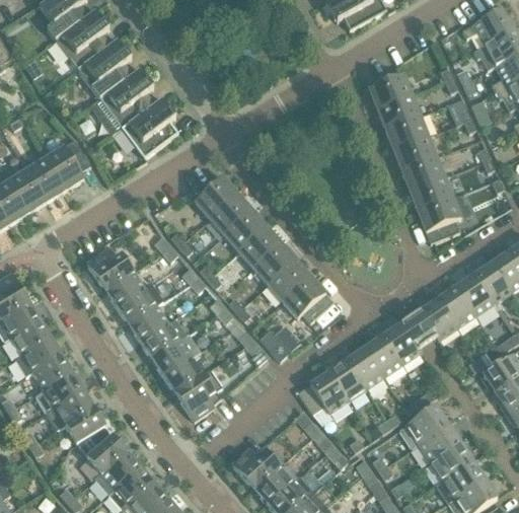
[(46,28),(55,40),(89,14),(88,14),(81,4),(86,0),(45,0),(39,5),(53,23),(46,28)]
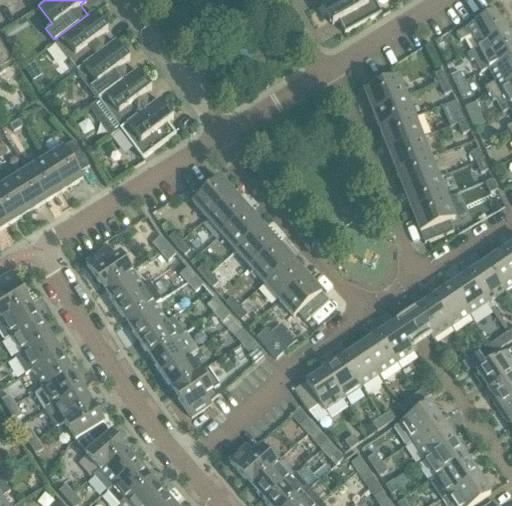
[(320,0),(331,21),(337,18),(344,30),(381,10),(375,0),(320,0)]
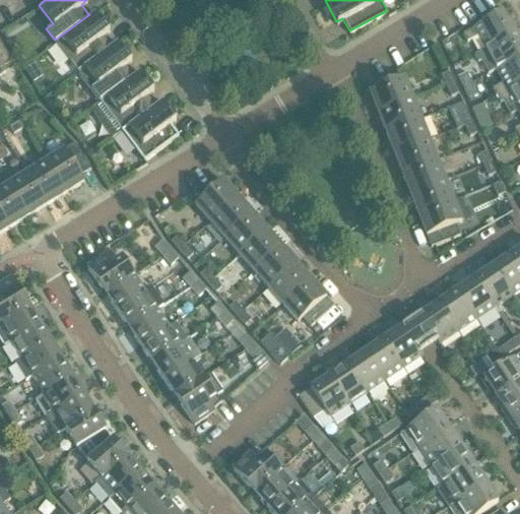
[(477,33),(484,46),(515,29),(509,19),(511,18),(506,7),(462,30),(467,39),(477,33)]
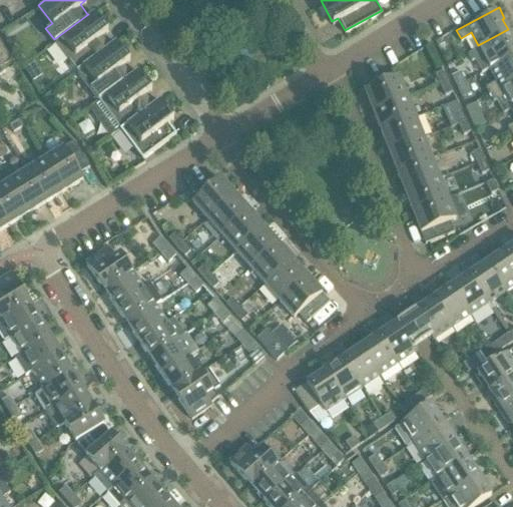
[(54,39),(76,68),(109,43),(102,33),(107,29),(93,9),(87,14),(88,14),(54,39)]
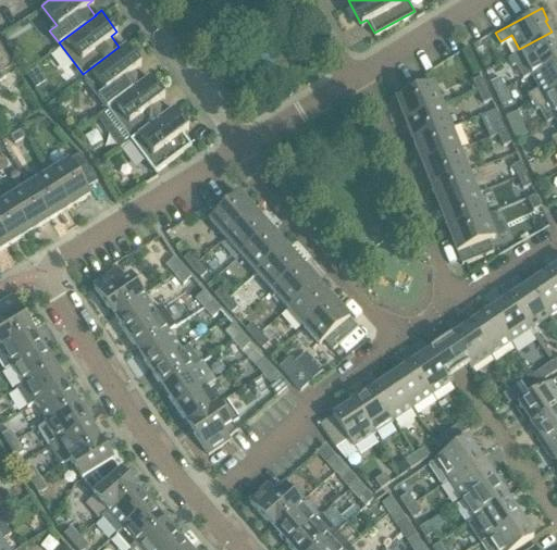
[(523,57),(531,71),(556,55),(556,41),(552,32),(519,49),(507,55),(511,63),(523,57)]
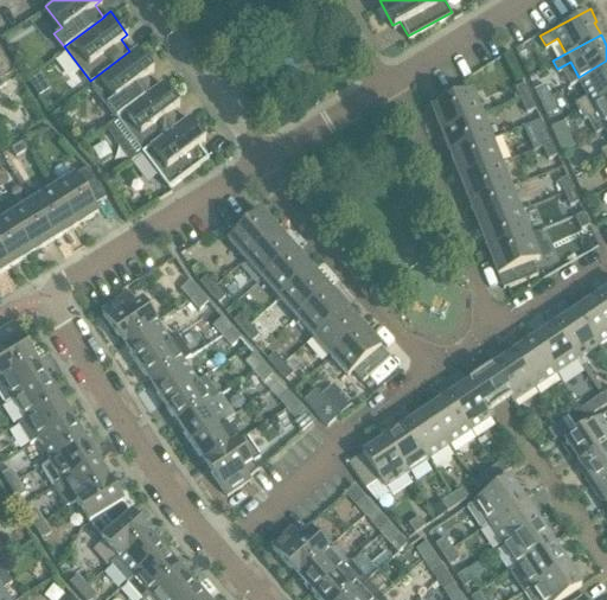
[(0,84),(6,82),(1,75),(13,68),(0,45),(0,84)]
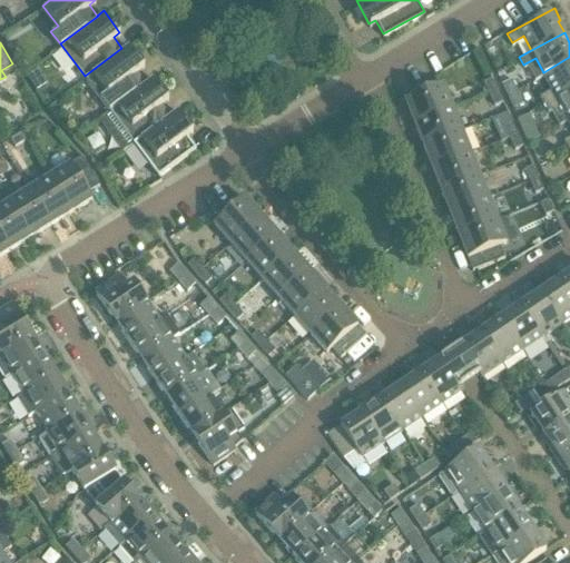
[(85,76),(109,108),(146,80),(137,69),(144,65),(128,43),(121,48),(85,76)]
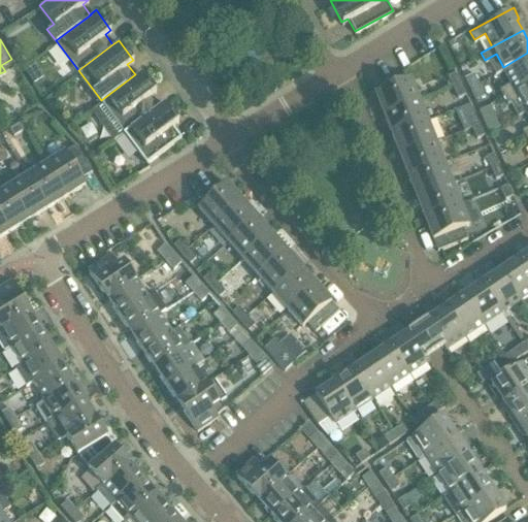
[(499,86),(503,94),(527,79),(527,53),(503,67),(510,80),(499,86)]
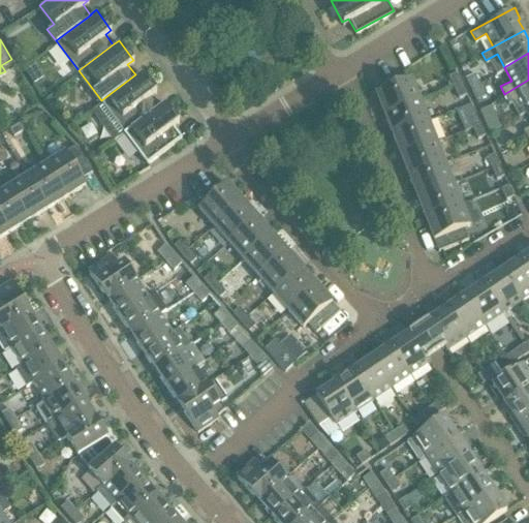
[(448,73),(454,84),(461,81),(456,69),(448,73)]
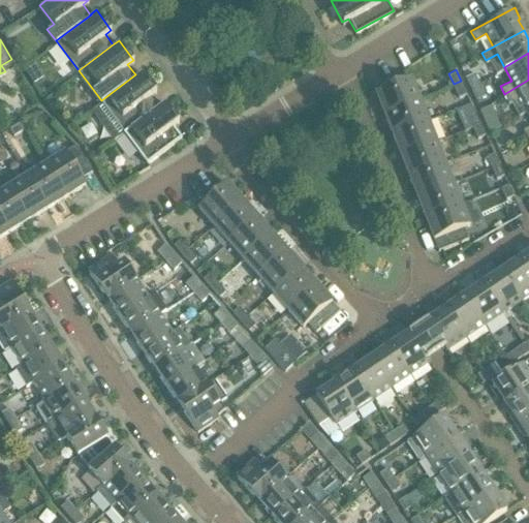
[(101,100),(123,130),(158,104),(150,94),(156,90),(141,70),(135,74),(101,100)]
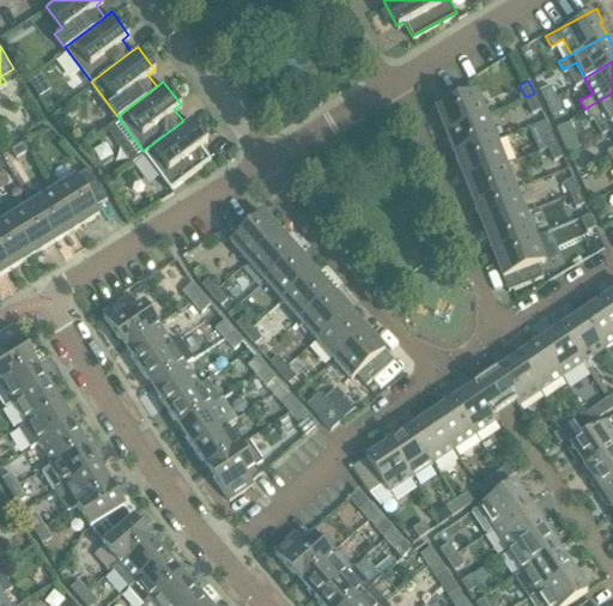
[(550,82),(539,86),(545,100),(556,95),(556,94),(550,82)]
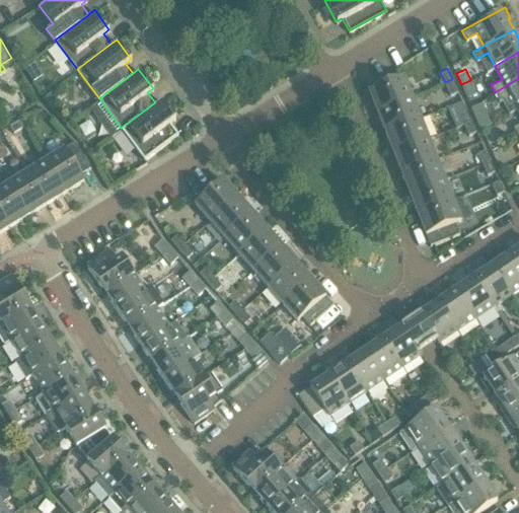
[(368,88),(376,110),(412,95),(403,75),(368,88)]
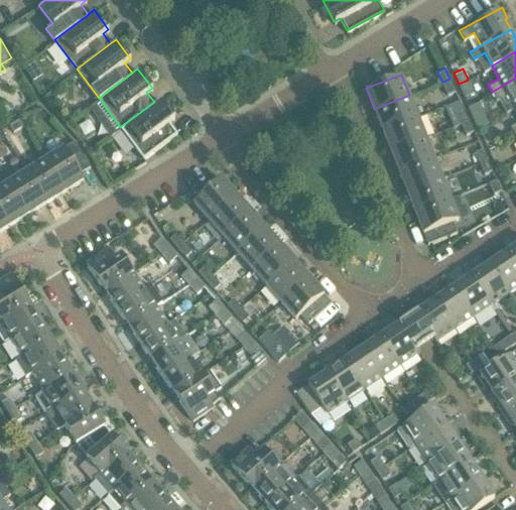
[(507,110),(514,106),(515,104),(515,78),(492,92),(496,99),(500,97),(507,110)]
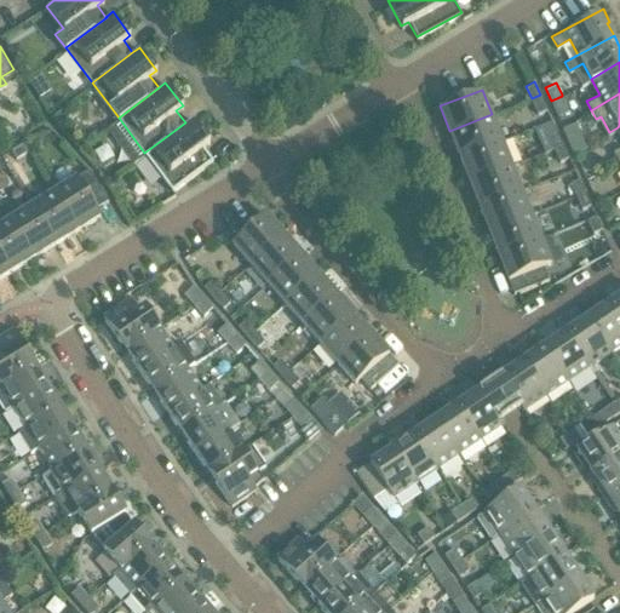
[(540,95),(532,98),(537,112),(546,108),(540,95)]
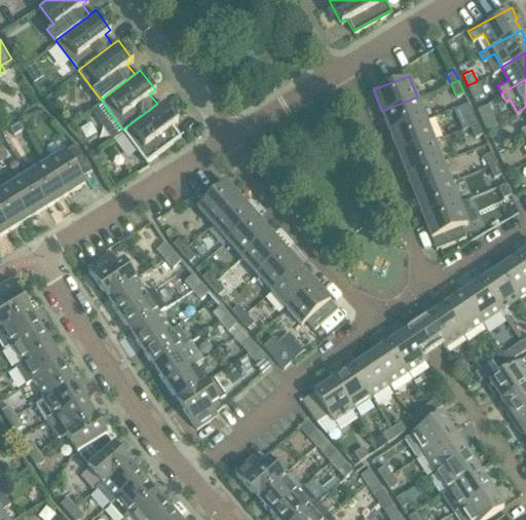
[(477,81),(467,85),(473,97),(482,93),(477,81)]
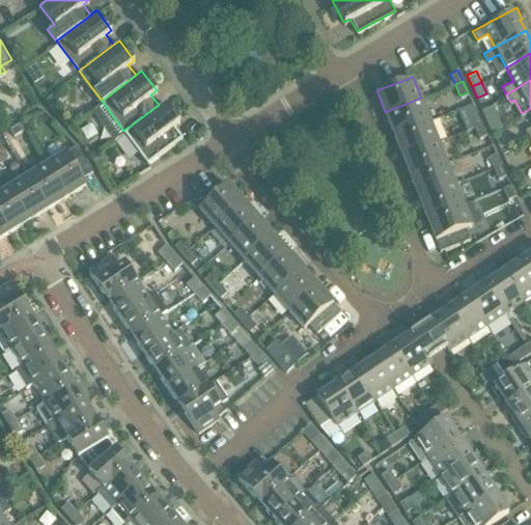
[(385,112),(393,133),(429,118),(421,98),(385,112)]
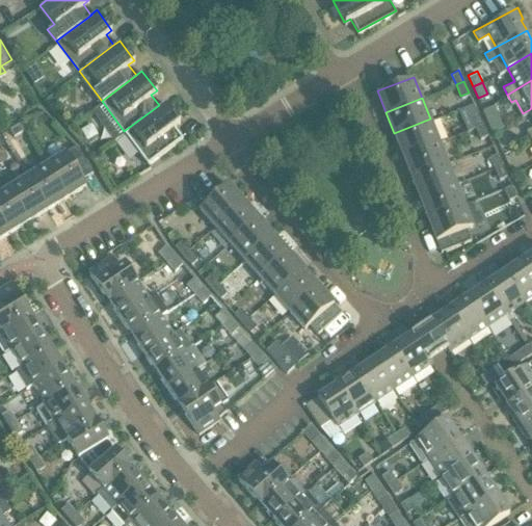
[(159,105),(124,131),(148,162),(182,136),(174,125),(180,121),(164,100),(159,105)]
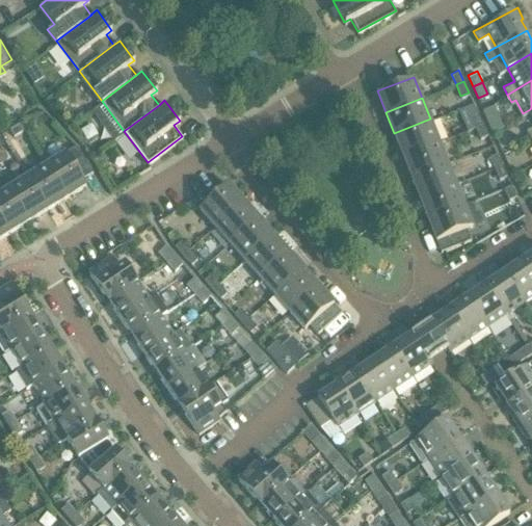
[(494,102),(483,107),(488,119),(499,113),(494,102)]
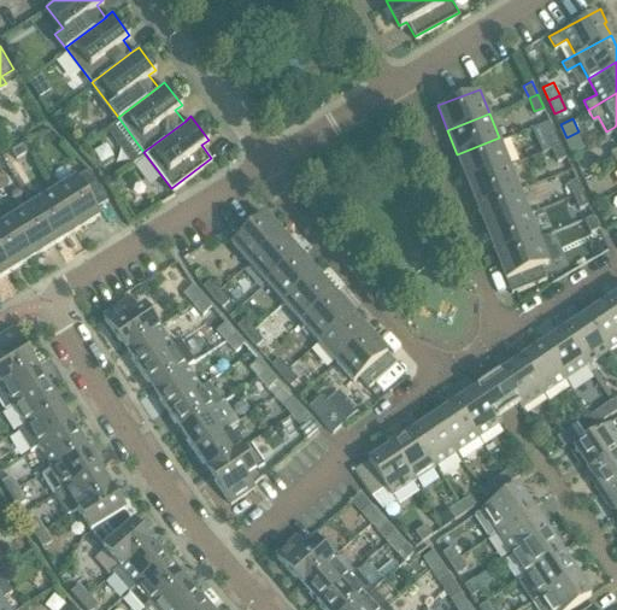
[(545,133),(551,146),(559,141),(553,128),(545,133)]
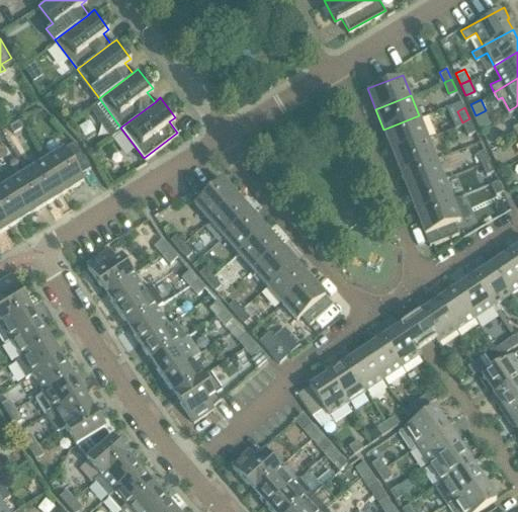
[(383,130),(392,150),(427,136),(419,115),(383,130)]
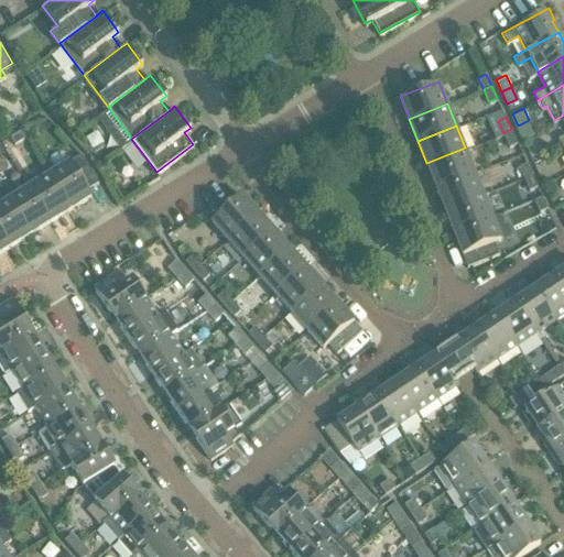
[(21,128),(10,134),(14,142),(25,134),(21,128)]
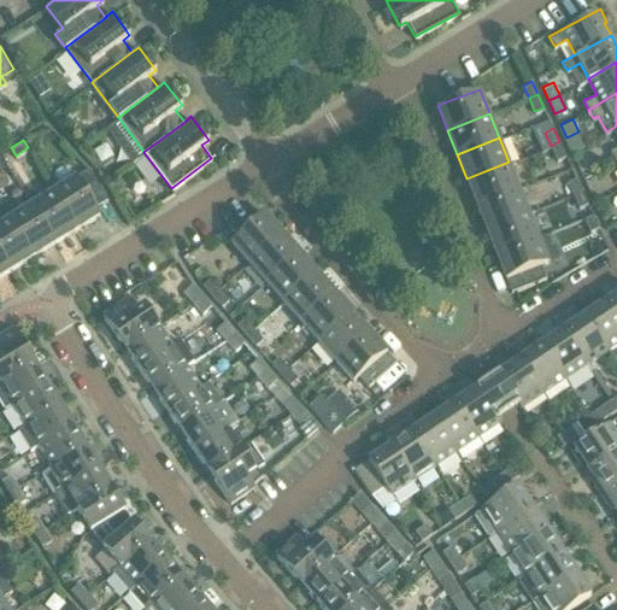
[(559,141),(551,146),(557,158),(565,154),(559,141)]
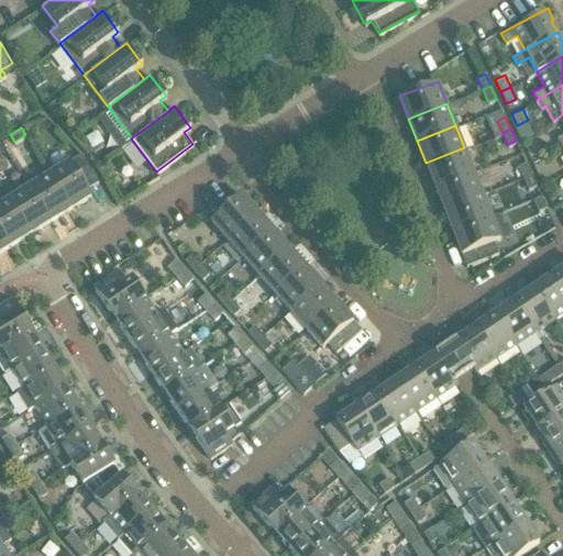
[(426,163),(434,185),(473,169),(464,147),(426,163)]
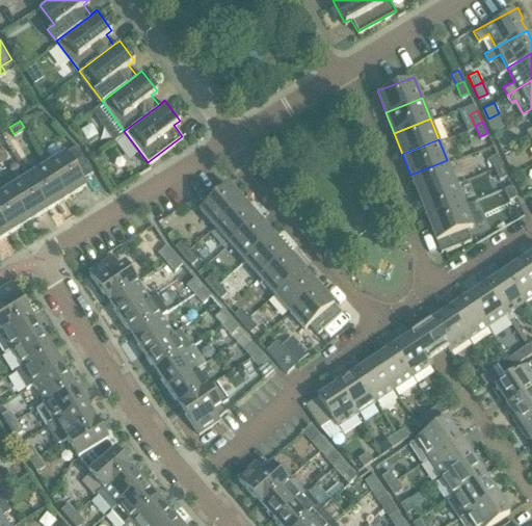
[(76,143),(46,162),(65,195),(85,183),(81,177),(92,171),(76,143)]
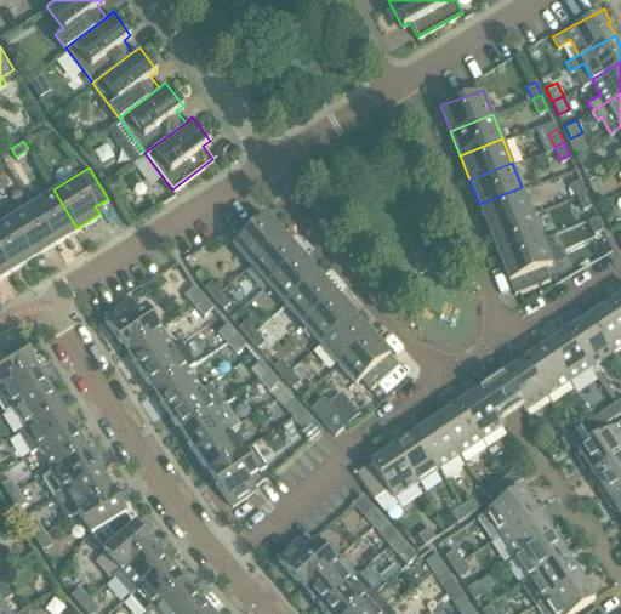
[(570,181),(576,194),(585,189),(579,176),(570,181)]
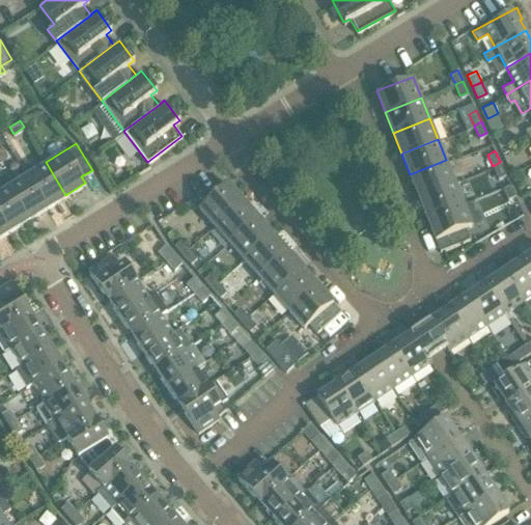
[(410,174),(418,195),(454,182),(446,160),(410,174)]
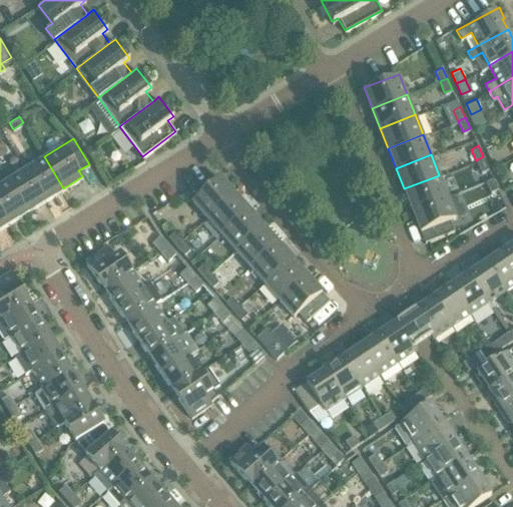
[(44,156),(25,167),(45,199),(63,188),(44,156)]
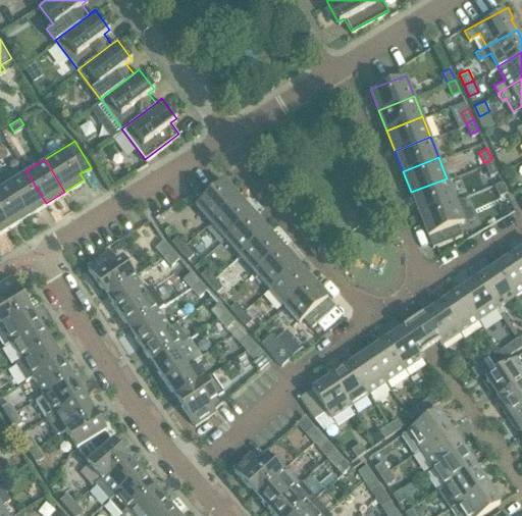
[(491,159),(484,163),(489,174),(497,170),(491,159)]
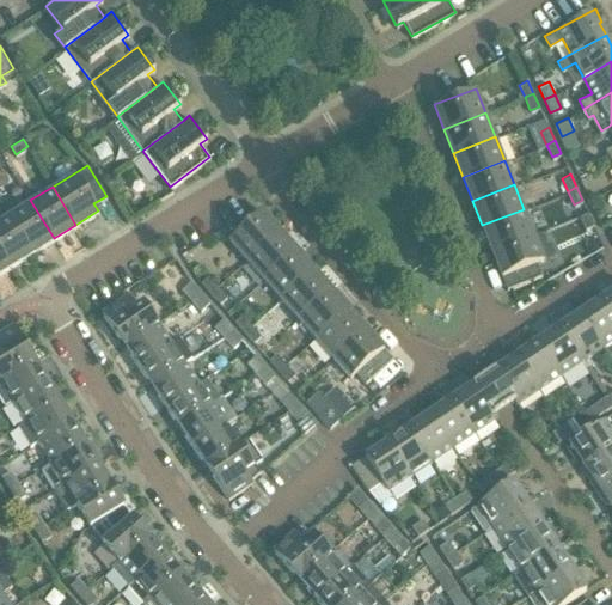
[(30,200),(8,214),(31,251),(54,238),(30,200)]
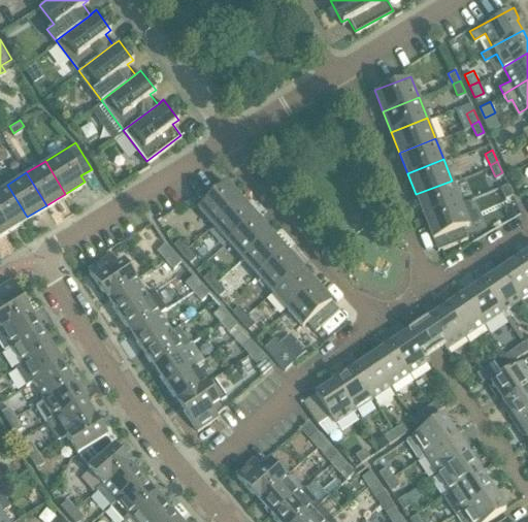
[(198,206),(212,223),(241,198),(227,181),(198,206)]
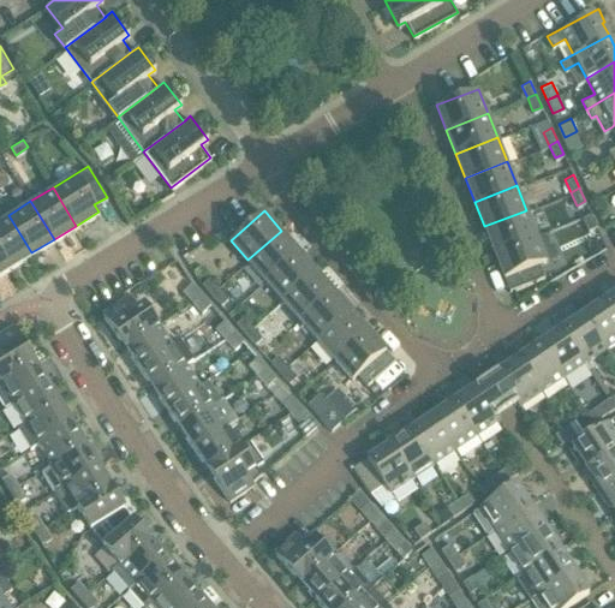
[(484,226),(494,250),(536,234),(526,210),(484,226)]
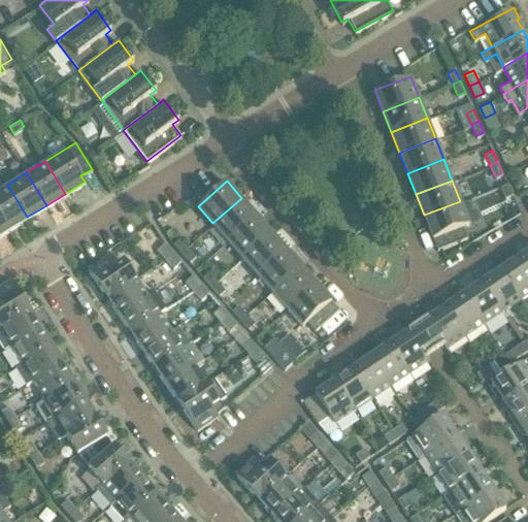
[(499,185),(504,196),(513,193),(506,182),(499,185)]
